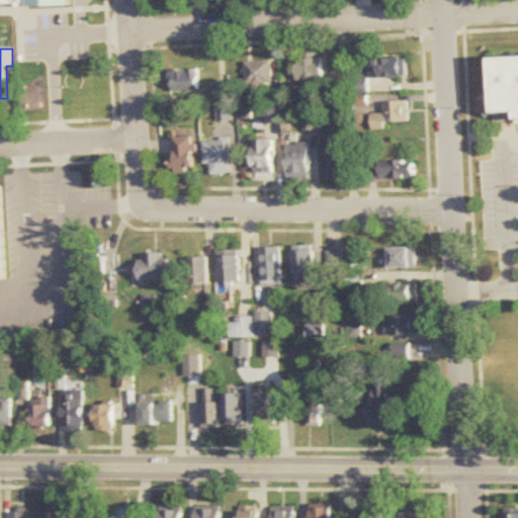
[(517,54),(497,55),(498,120),(517,120),(517,54)]
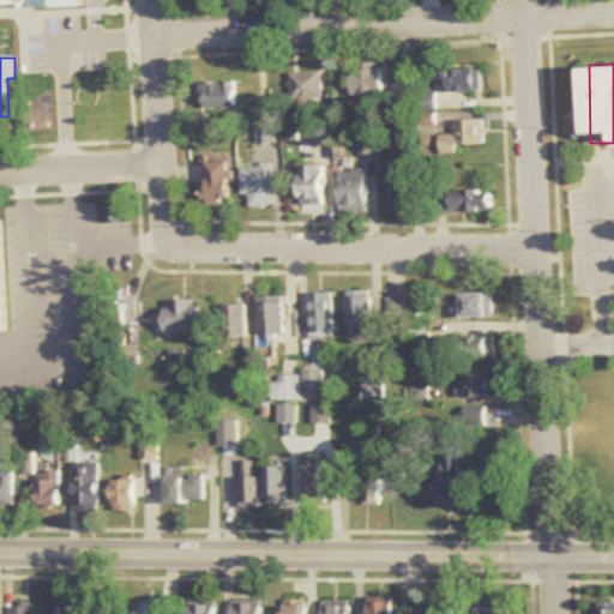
[(384,95),(384,67),(354,67),(354,95),(384,95)]
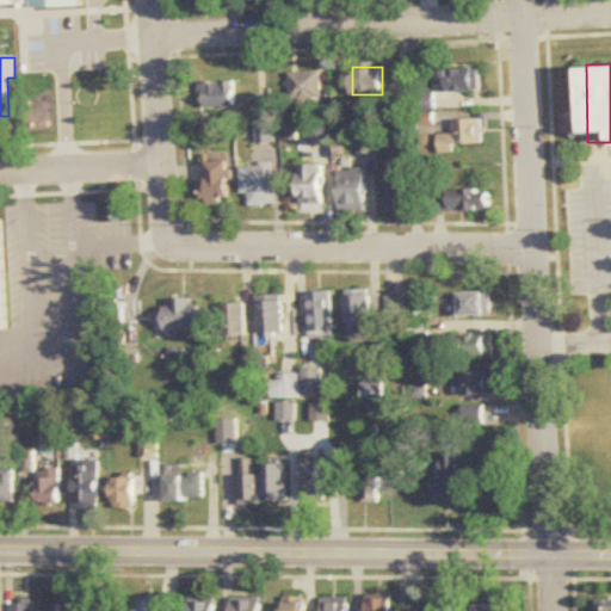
[(442,91),(481,91),(481,68),(442,68),(442,91)]
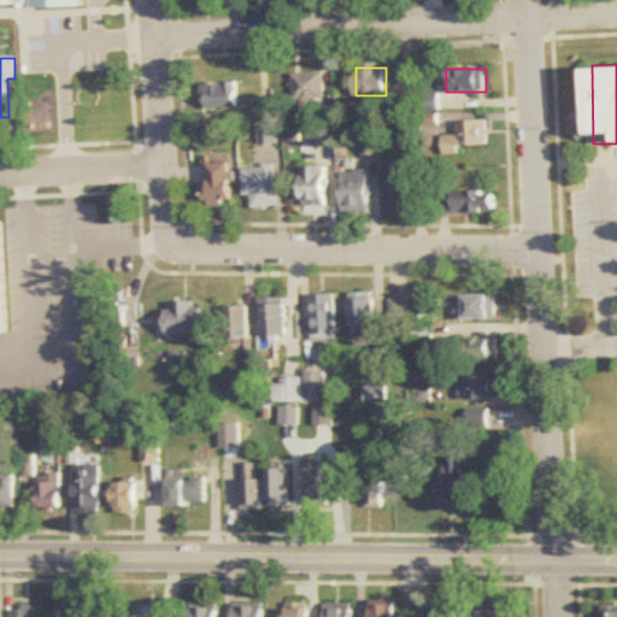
[(294,74),(294,103),(325,103),(325,74),(294,74)]
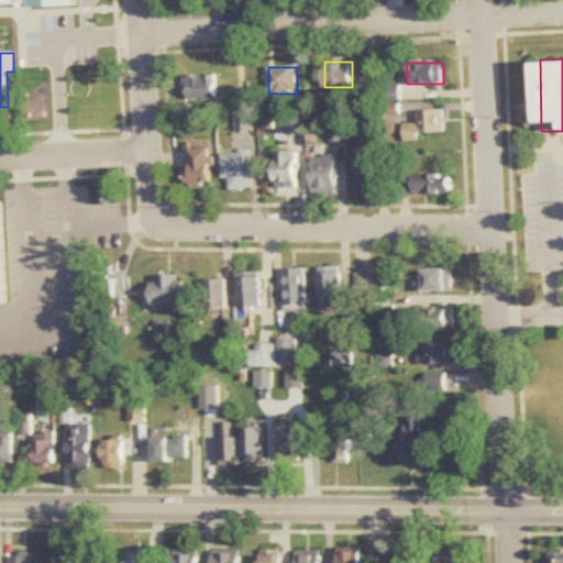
[(186,77),(186,111),(218,111),(218,77),(186,77)]
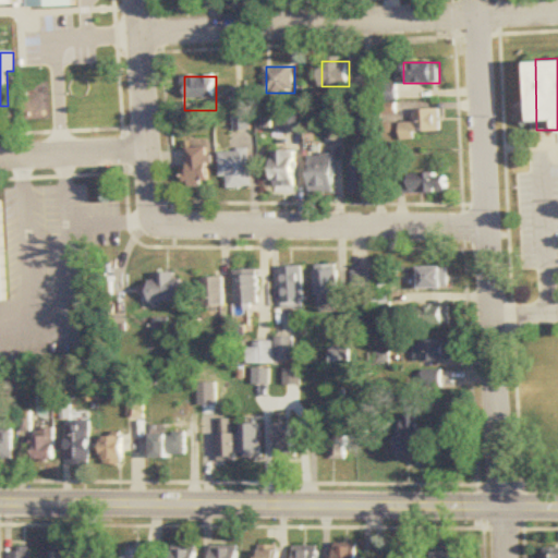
[(440,109),(414,109),(414,122),(402,123),(402,136),(441,135),(440,109)]
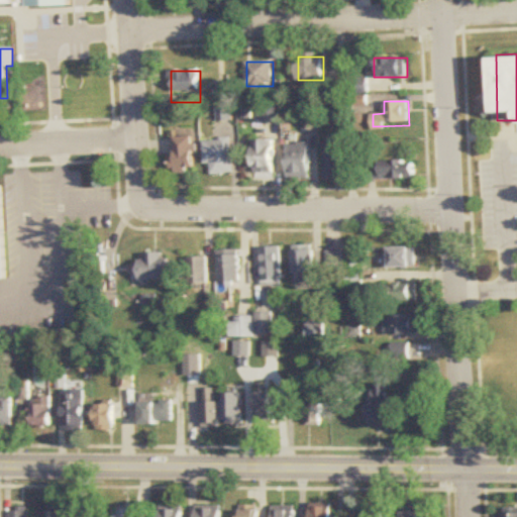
[(280,119),(280,105),(259,105),(259,119),(280,119)]
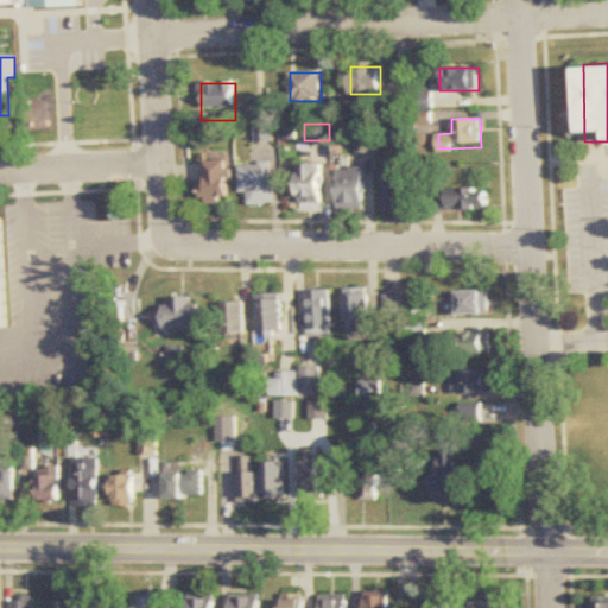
[(259,141),(273,141),(273,126),(259,126),(259,141)]
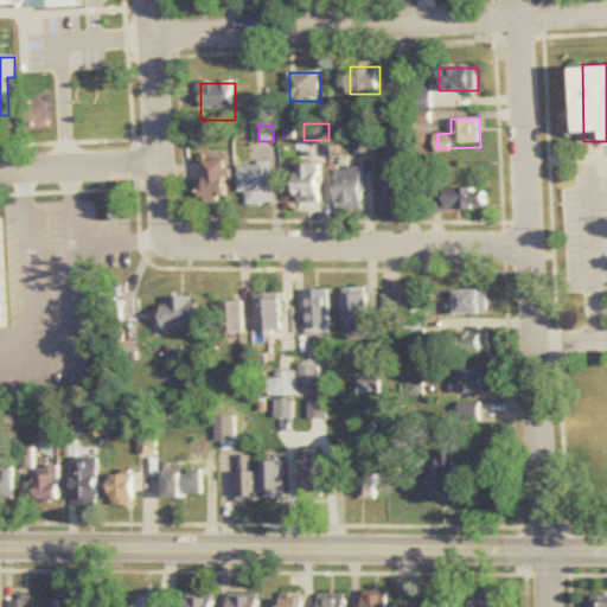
[(230,202),(230,160),(204,160),(204,202),(230,202)]
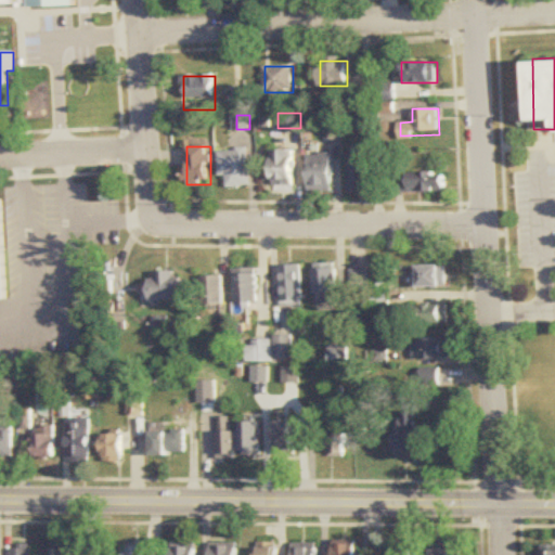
[(220,150),(221,177),(228,177),(228,186),(252,186),(250,149),(220,150)]
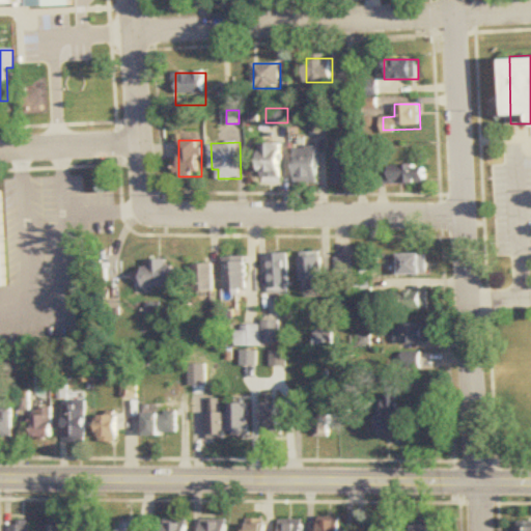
[(263,143),(263,184),(283,184),(283,143),(263,143)]
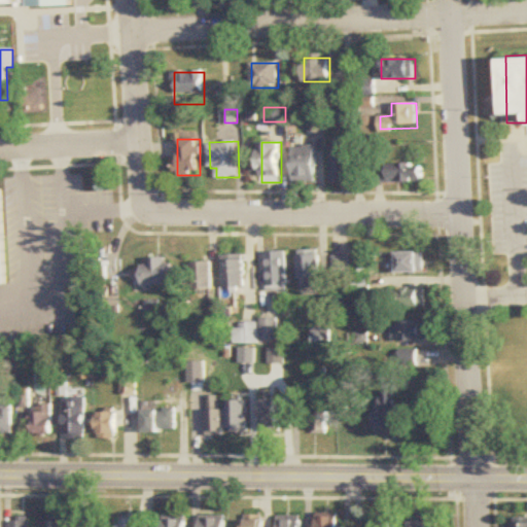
[(318,181),(318,146),(295,146),(295,181),(318,181)]
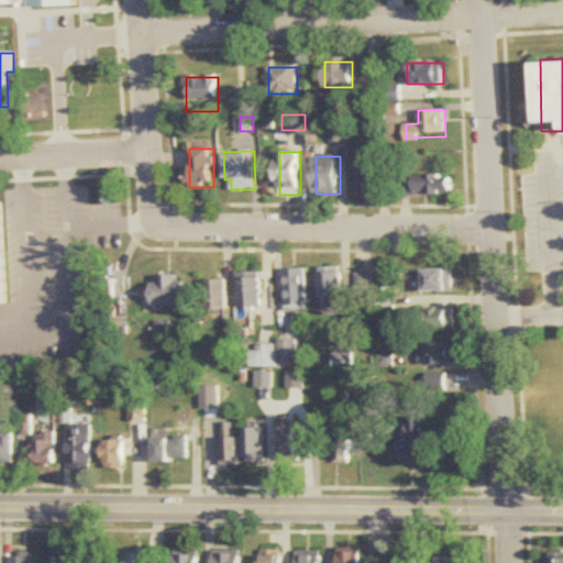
[(378,157),(357,157),(357,195),(378,195),(378,157)]
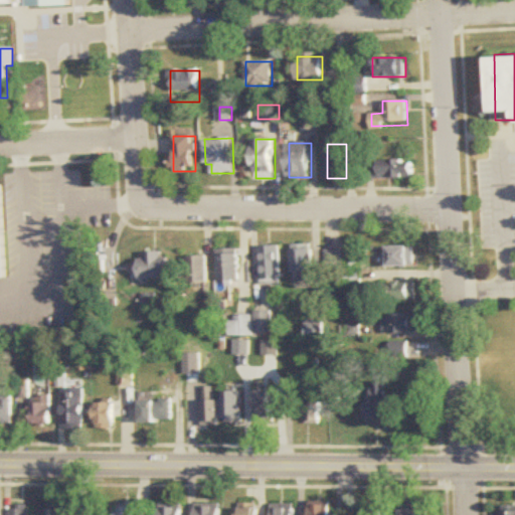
[(369,177),(413,177),(413,159),(369,159),(369,177)]
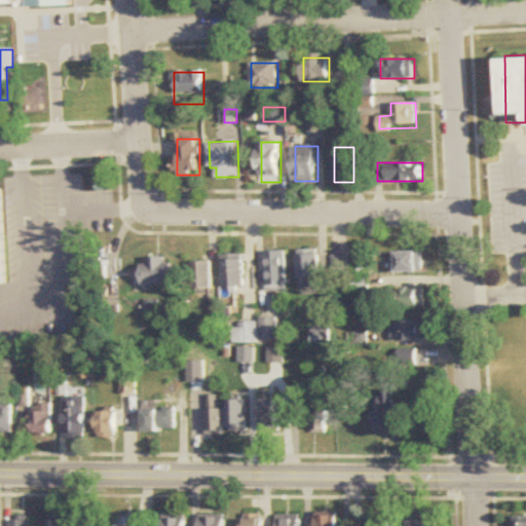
[(0,285),(9,285),(5,187),(0,187),(0,285)]
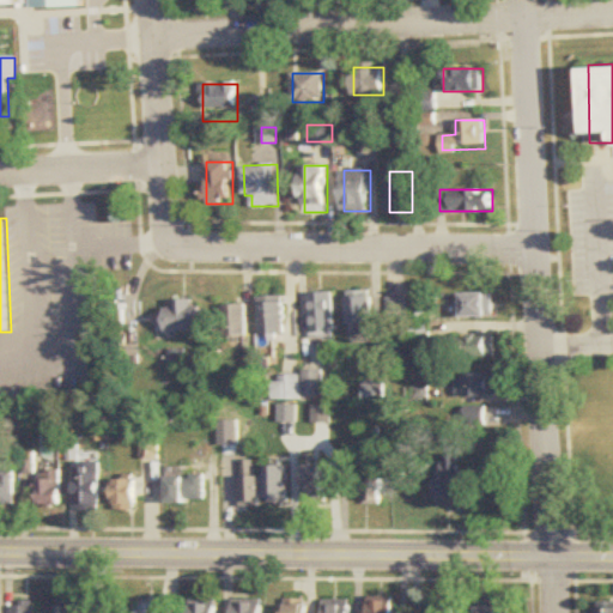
[(375,292),(351,292),(351,340),(375,340),(375,292)]
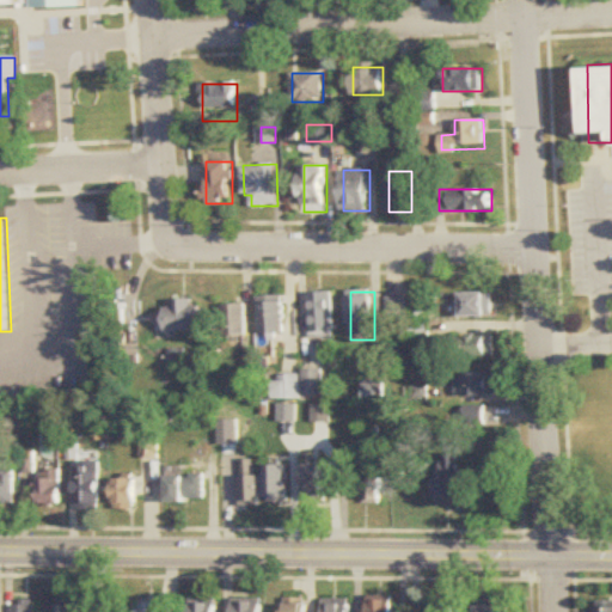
[(335,337),(335,293),(311,293),(311,337),(335,337)]
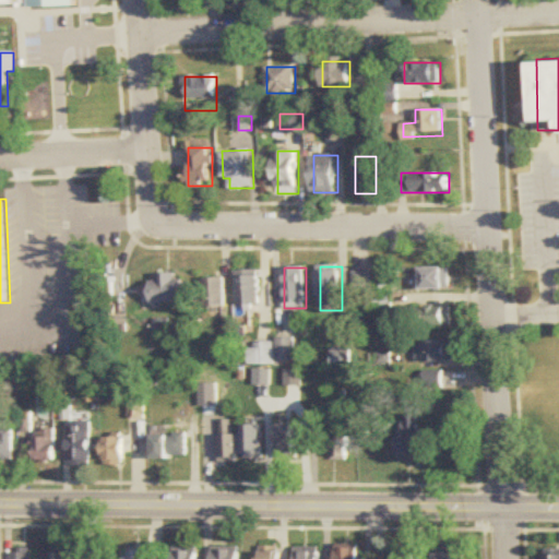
[(451,268),(418,268),(418,289),(451,289),(451,268)]
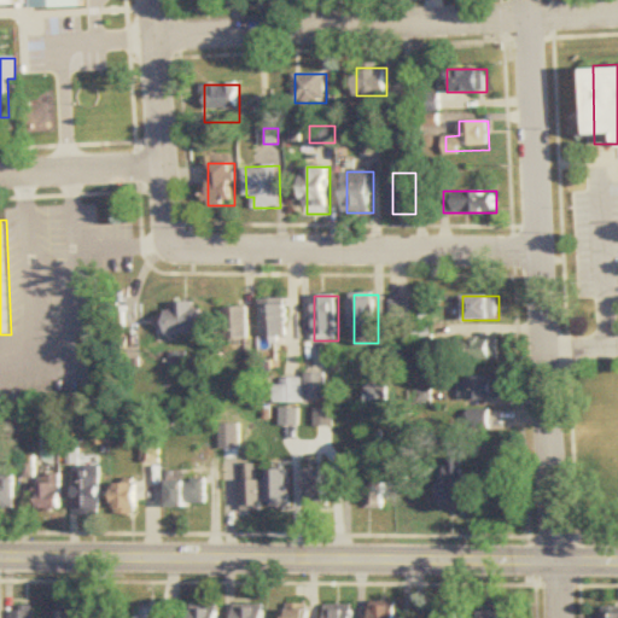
[(264,336),(290,336),(290,299),(264,299),(264,336)]
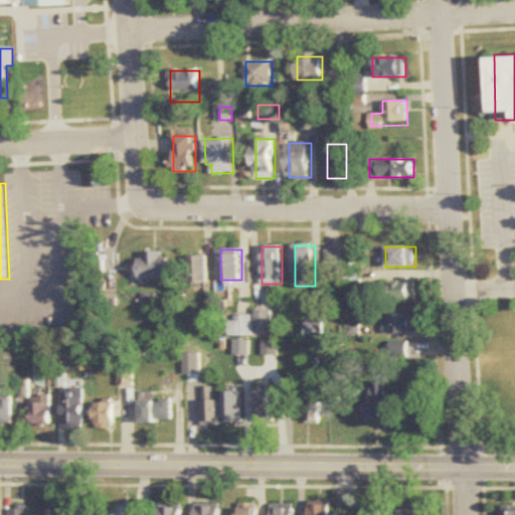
[(327,249),(327,282),(339,282),(339,249),(327,249)]
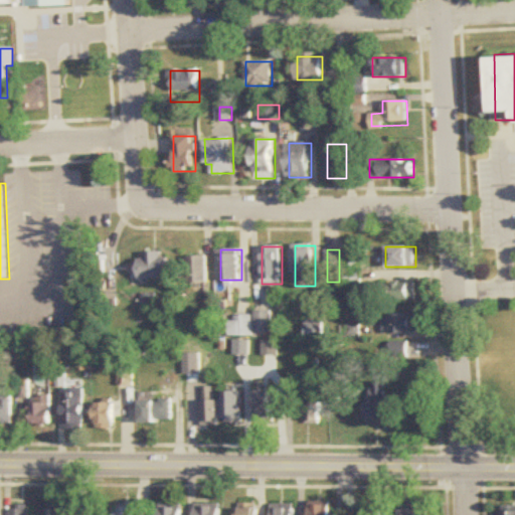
[(164,250),(143,250),(143,279),(172,279),(172,258),(164,258),(164,250)]
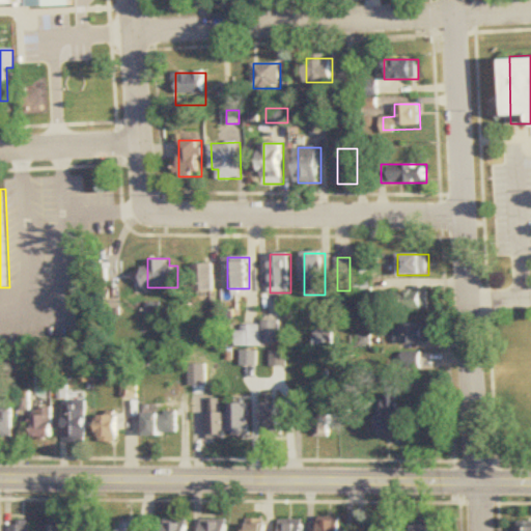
[(196,291),(216,291),(216,263),(196,263),(196,291)]
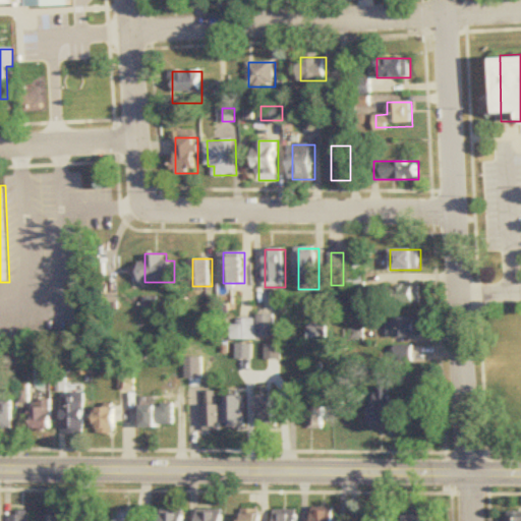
[(396,303),(418,303),(418,288),(396,288),(396,303)]
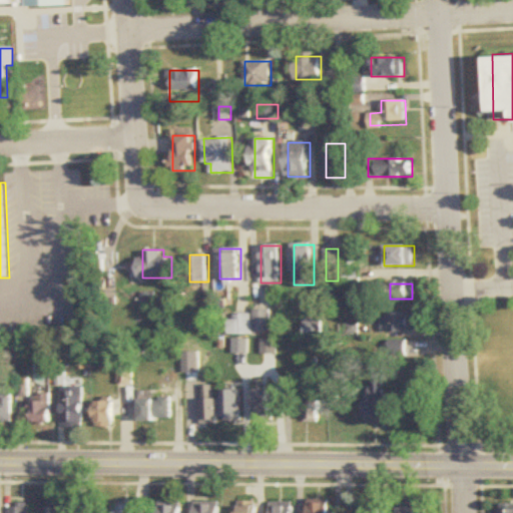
[(272,332),(272,311),(255,311),(255,332),(272,332)]
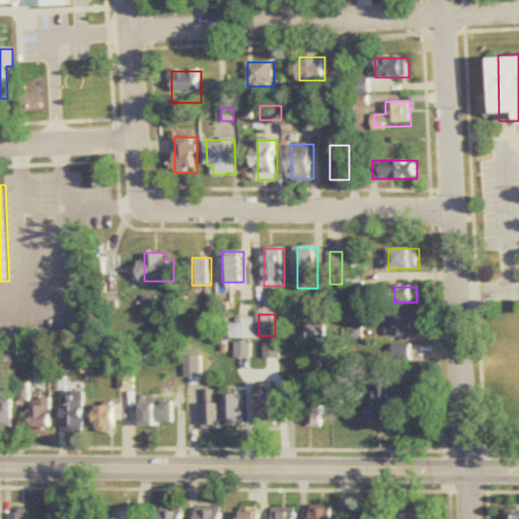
[(422,317),(392,317),(392,336),(422,336),(422,317)]
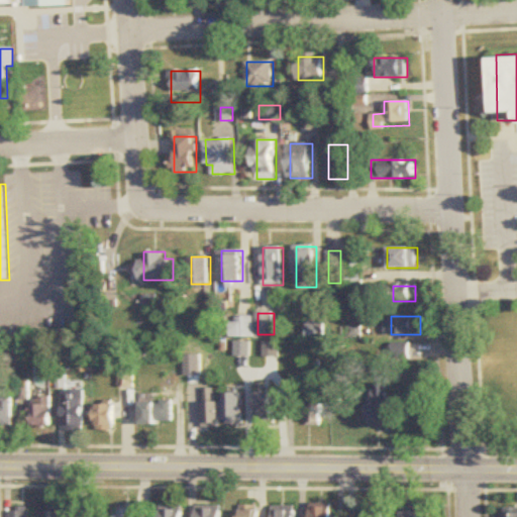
[(325,337),(325,323),(309,323),(309,337),(325,337)]
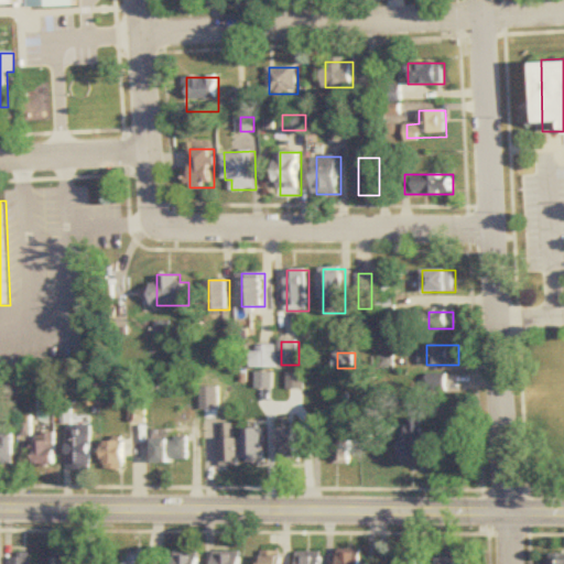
[(354,463),(354,418),(337,418),(337,463),(354,463)]
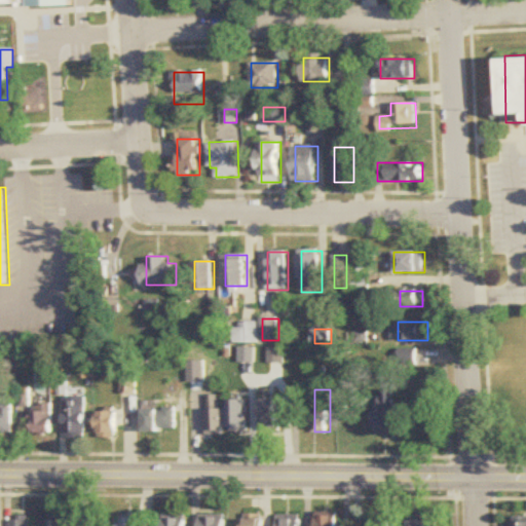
[(400,435),(400,408),(396,408),(396,389),(385,389),(385,408),(378,408),(378,435),(400,435)]
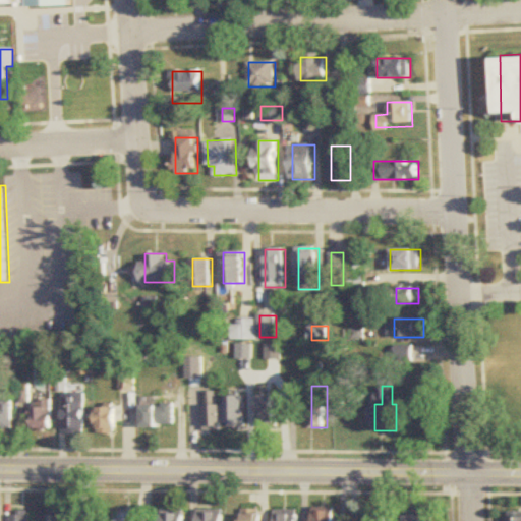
[(222,392),(207,392),(207,430),(222,430),(222,392)]
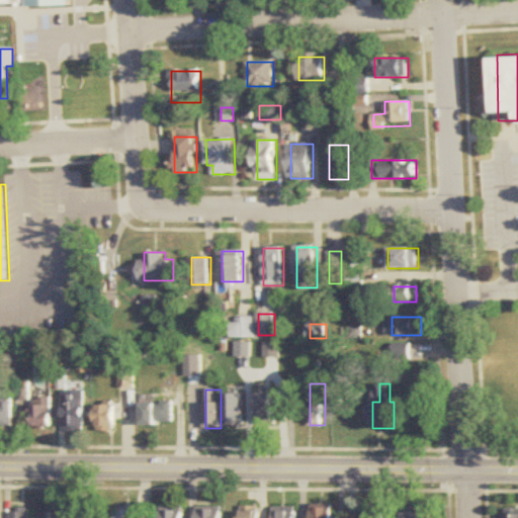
[(66,432),(86,432),(86,392),(66,392),(66,432)]
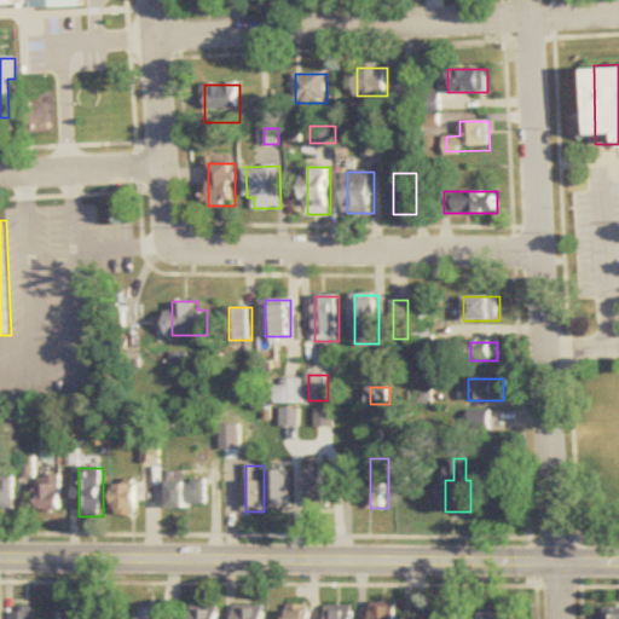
[(64,474),(42,474),(42,510),(64,510),(64,474)]
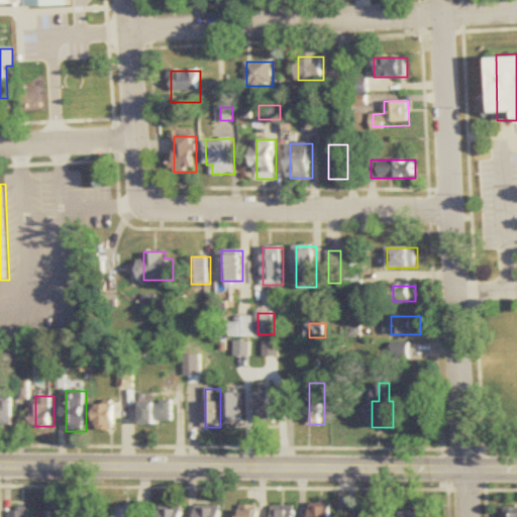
[(270,411),(271,397),(259,396),(256,419),(279,421),(280,412),(270,411)]
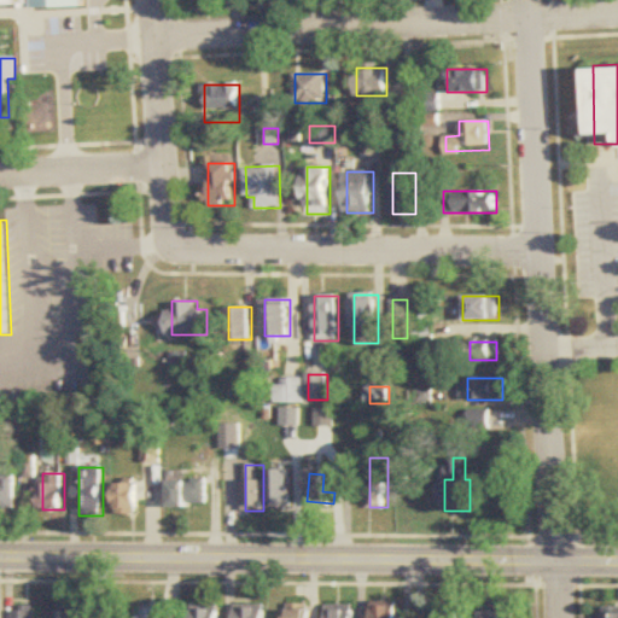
[(0,509),(16,509),(16,476),(3,476),(3,484),(0,484),(0,509)]
